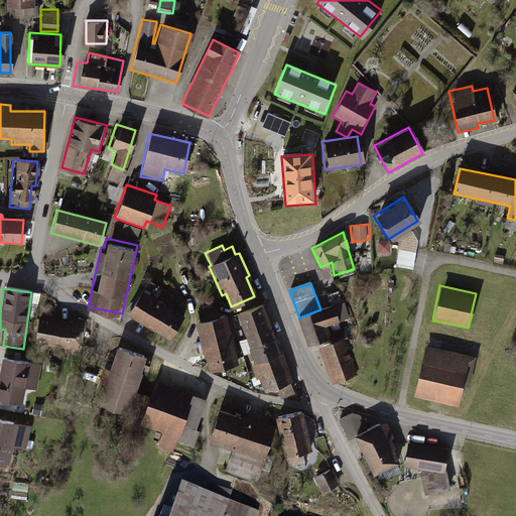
[(168,340),(182,315),(140,291),(126,315),(168,340)]
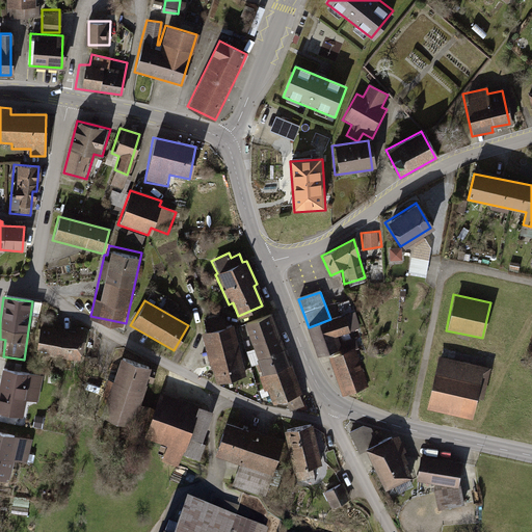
[(317,356),(341,347),(337,338),(361,328),(354,311),(330,319),(309,327),(307,327),(317,356)]
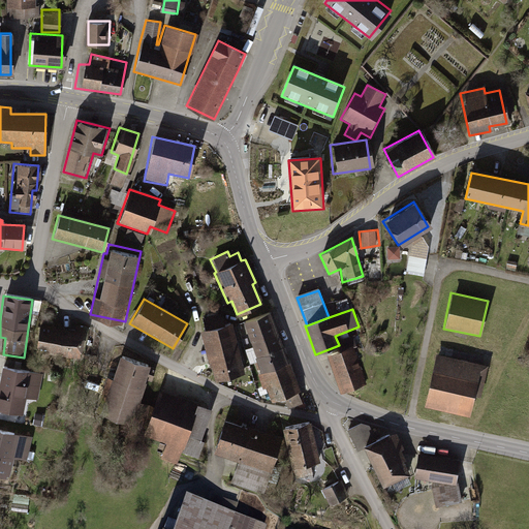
[(270,313),(241,322),(258,373),(255,374),(265,402),(297,391),(270,313)]
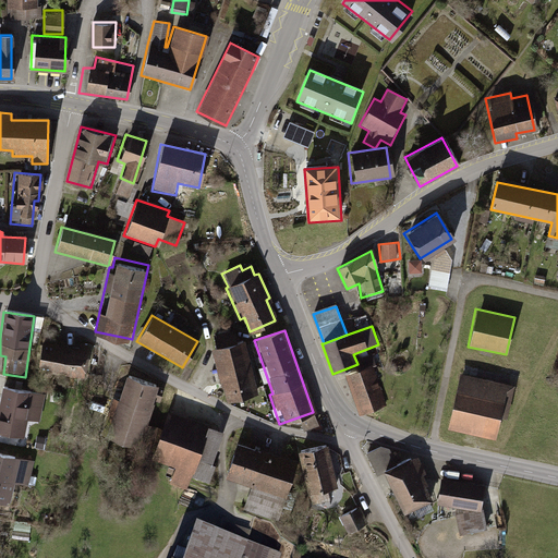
[(242,341),(209,350),(223,401),(256,392),(242,341)]
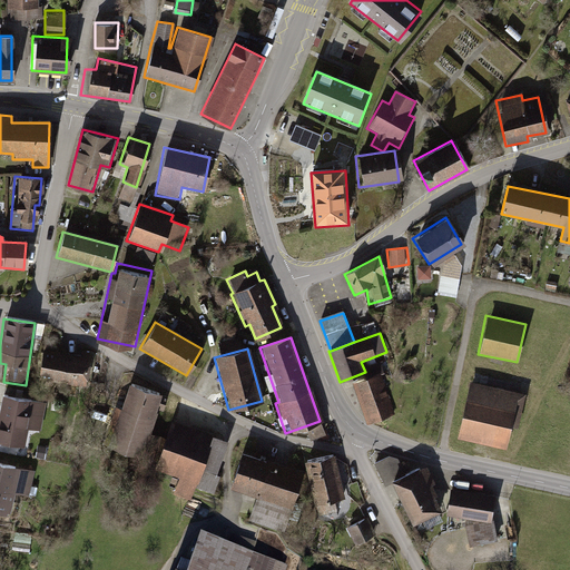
[(89,357),(41,350),(36,381),(84,387),(89,357)]
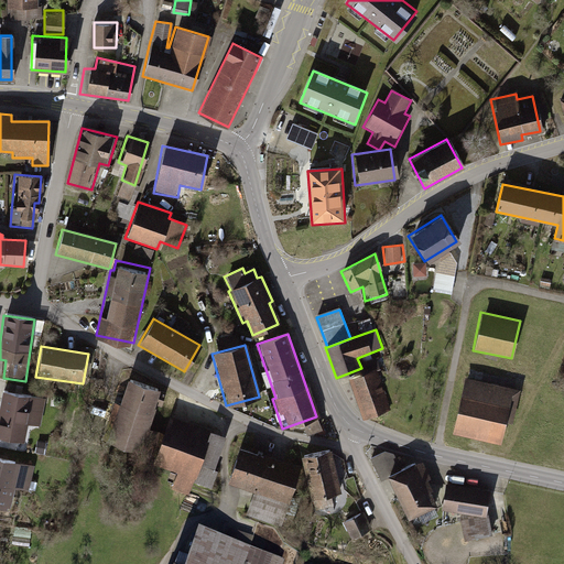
[(378,369),(353,378),(365,418),(391,409),(378,369)]
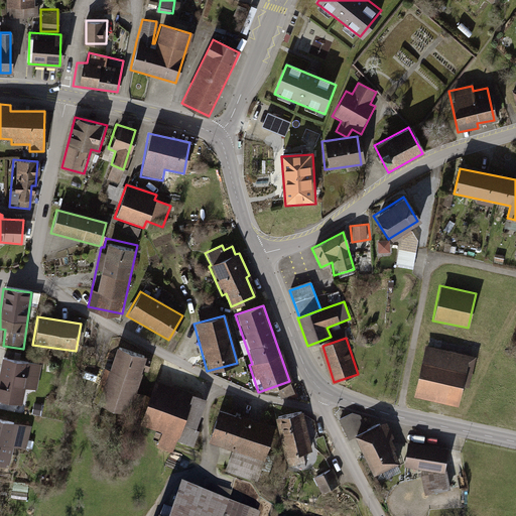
[(475,357),(422,346),(411,397),(455,406),(459,386),(468,388),(475,357)]
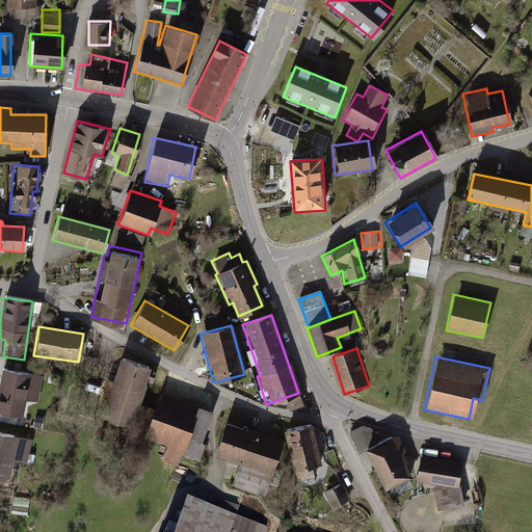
[(150,368),(117,357),(110,380),(105,378),(94,416),(142,430),(150,407),(138,404),(150,368)]
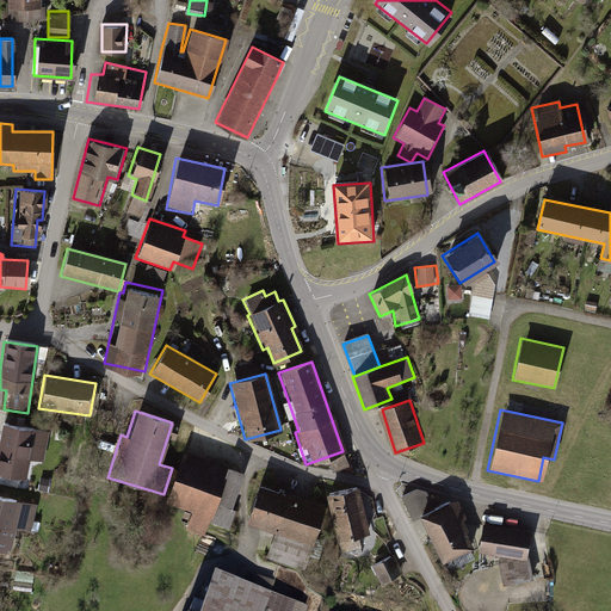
[(48,432),(0,421),(0,475),(20,480),(25,460),(42,462),(48,432)]
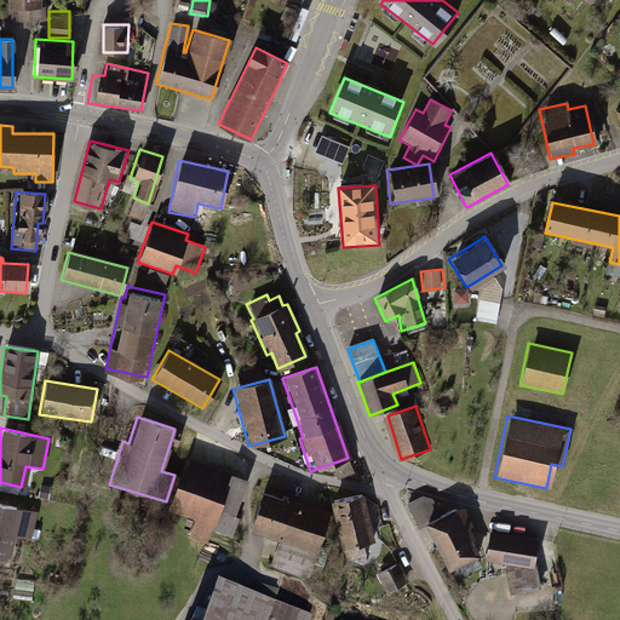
[(179,459),(166,501),(164,510),(191,518),(184,540),(208,549),(213,535),(234,543),(242,517),(235,516),(247,480),(179,459)]
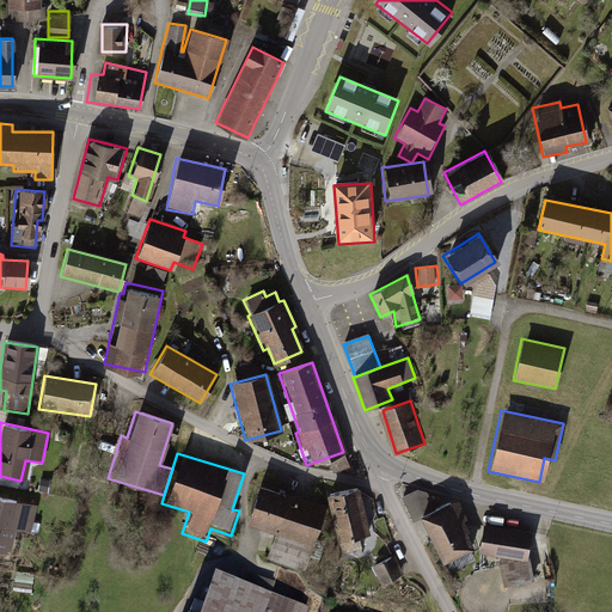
[(326,507),(261,487),(249,525),(314,545),(326,507)]
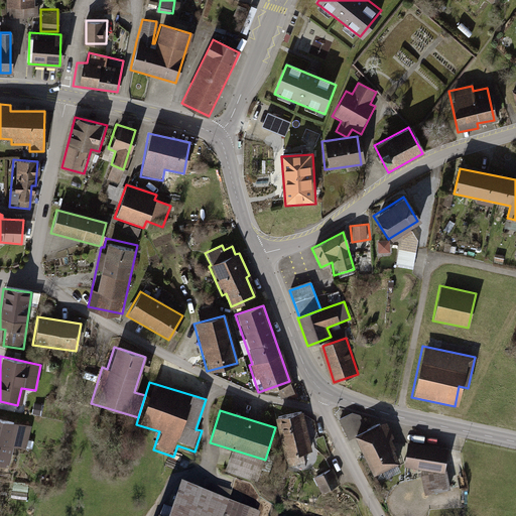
[(300,411),(273,418),(283,459),(311,452),(300,411)]
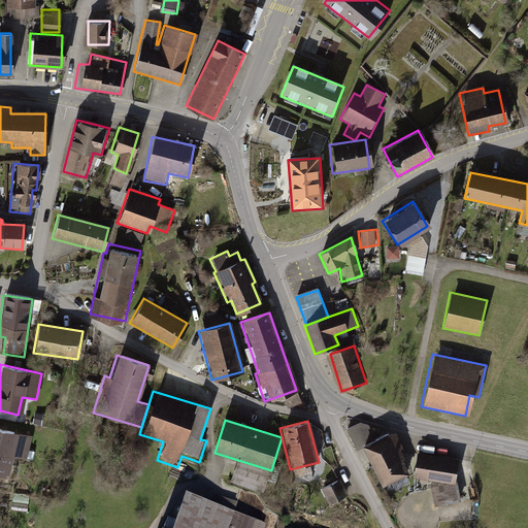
[(30,437),(0,430),(0,473),(5,475),(9,457),(25,460),(30,437)]
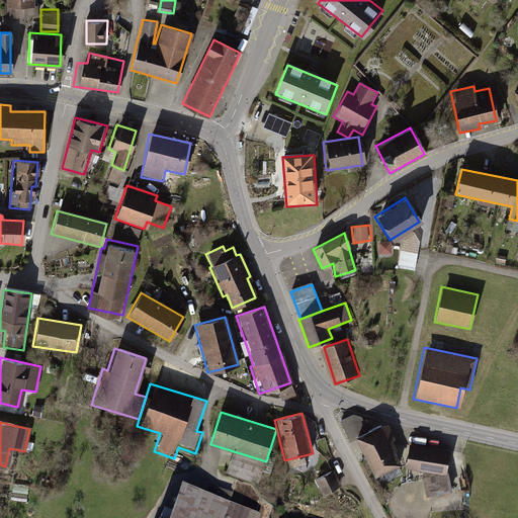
[(386,424),(355,437),(372,477),(398,465),(389,444),(395,441),(386,424)]
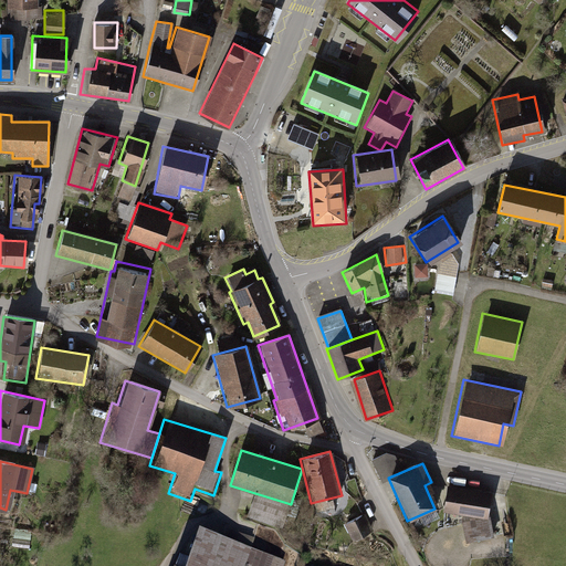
[(490,491),(443,486),(440,514),(461,516),(465,542),(492,536),(488,513),(490,491)]
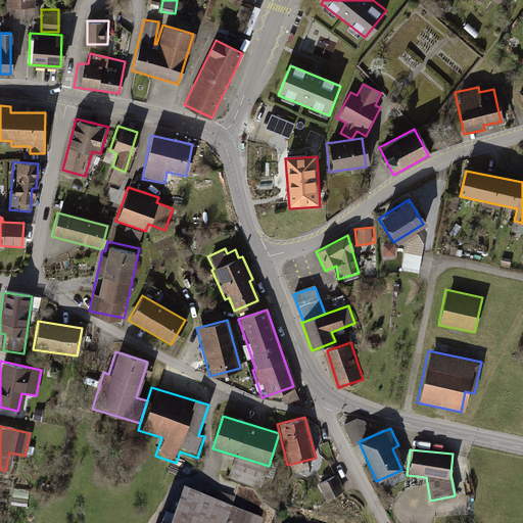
[(336,476),(317,485),(324,502),(343,493),(336,476)]
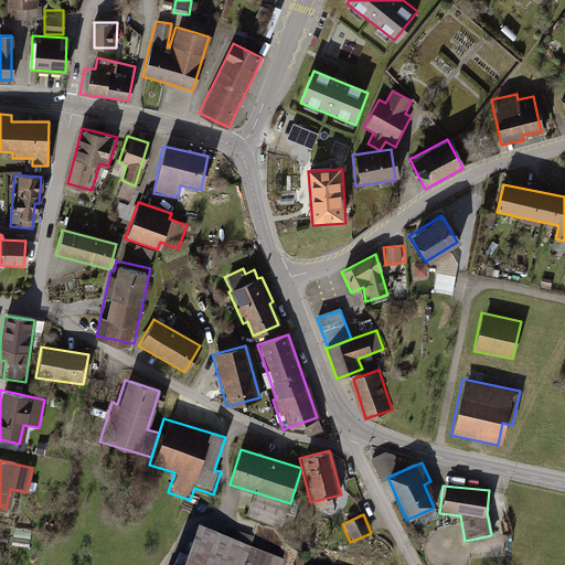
[(223,545),(192,535),(181,564),(281,564),(248,554),(253,541),(227,532),(223,545)]
